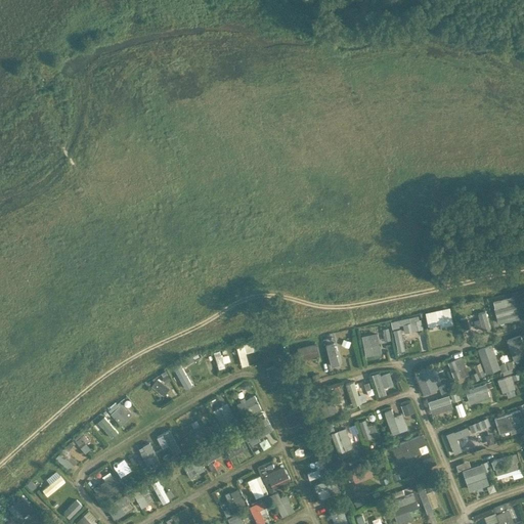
[(513,296),(493,301),(498,322),(519,317),(513,296)]
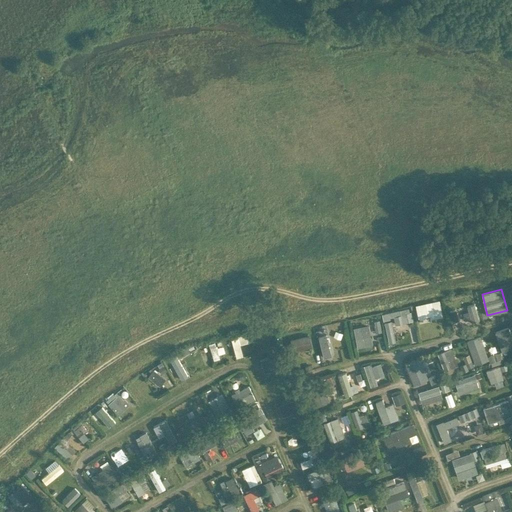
[(418,323),(445,317),(440,298),(417,304),(420,317),(417,317),(418,323)]
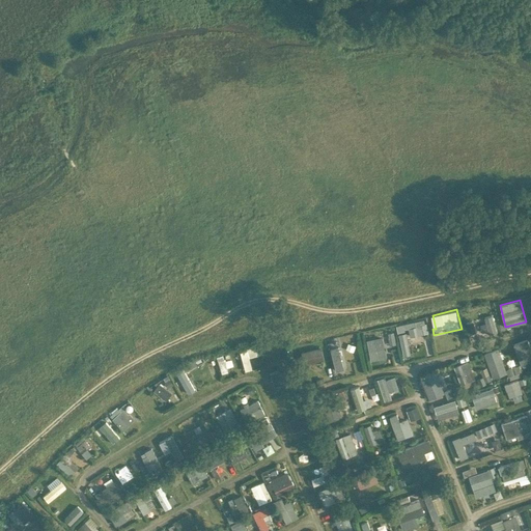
[(475,319),(479,332),(497,327),(493,314),(475,319)]
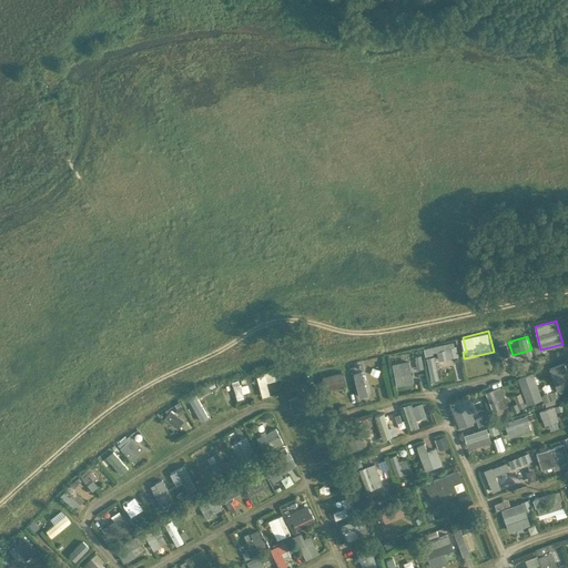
[(433,352),(436,351),(438,359),(458,355),(456,346),(454,347),(453,341),(424,347),(425,355),(433,354),(433,352)]
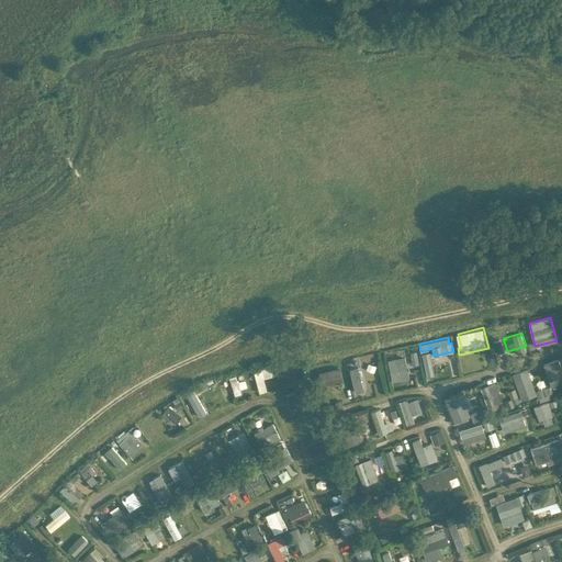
[(501,339),(493,341),(496,353),(504,351),(501,339)]
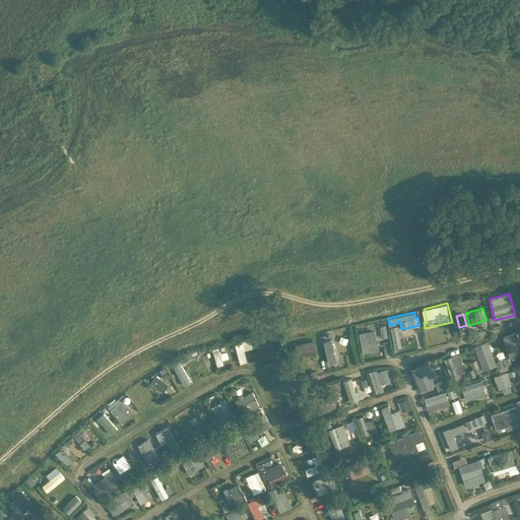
[(397,325),(390,327),(395,347),(402,346),(397,325)]
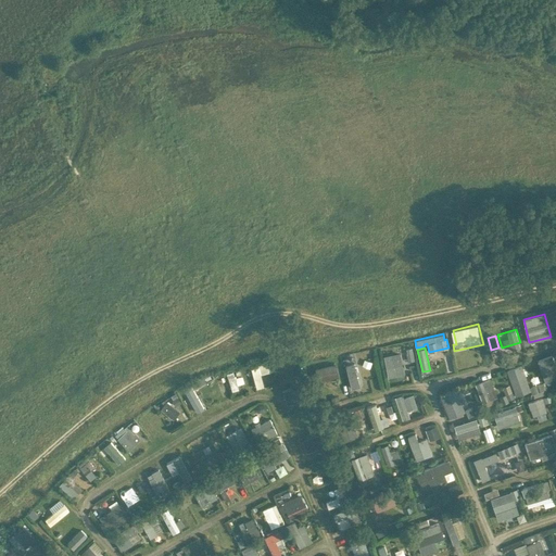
[(413,351),(406,352),(406,353),(407,362),(415,359),(413,351)]
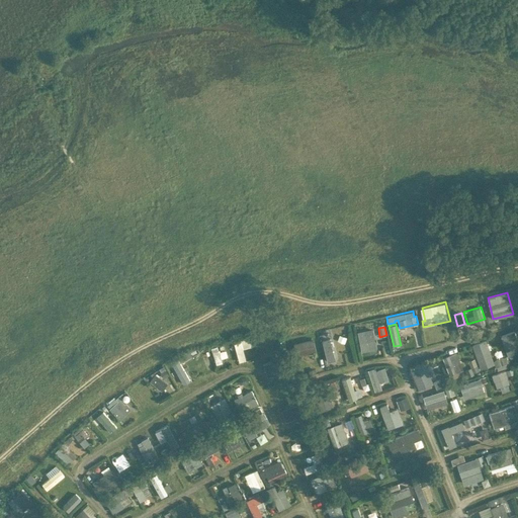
[(376,348),(372,328),(358,331),(361,351),(376,348)]
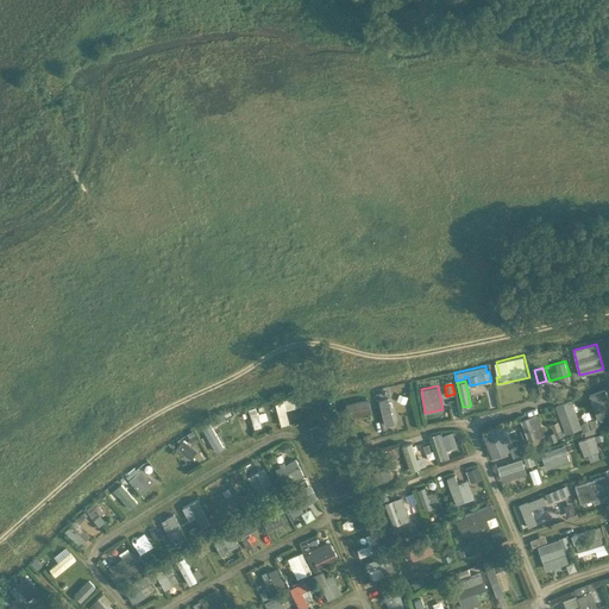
[(589,394),(597,418),(608,413),(608,401),(604,389),(589,394)]
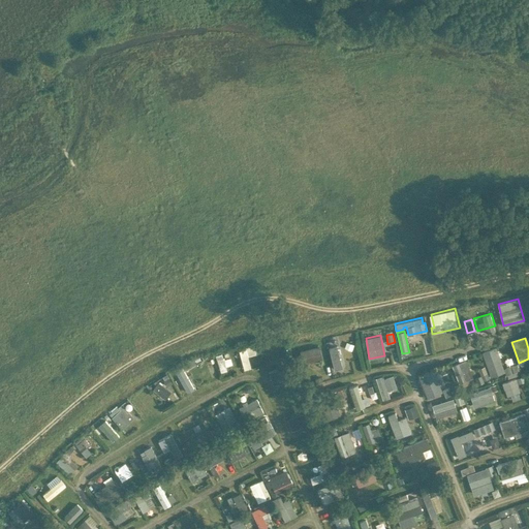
[(345,347),(351,350),(353,344),(347,341),(345,347)]
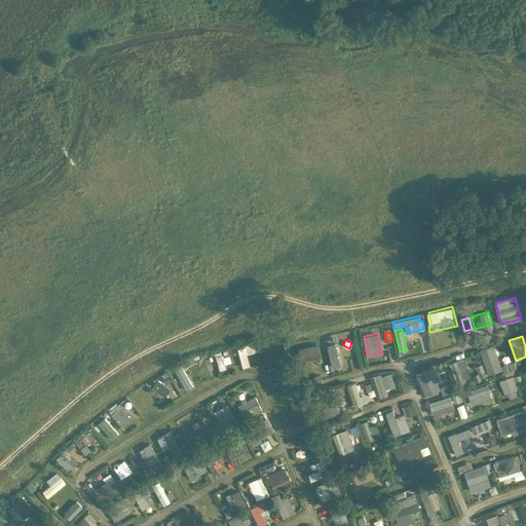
[(333,365),(341,362),(335,342),(327,345),(333,365)]
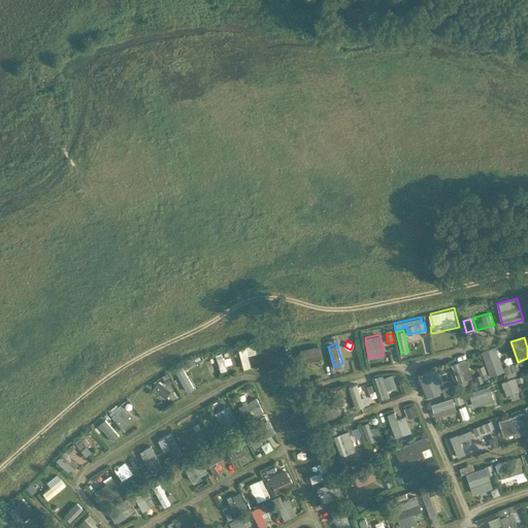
[(302,363),(322,358),(319,344),(299,350),(302,363)]
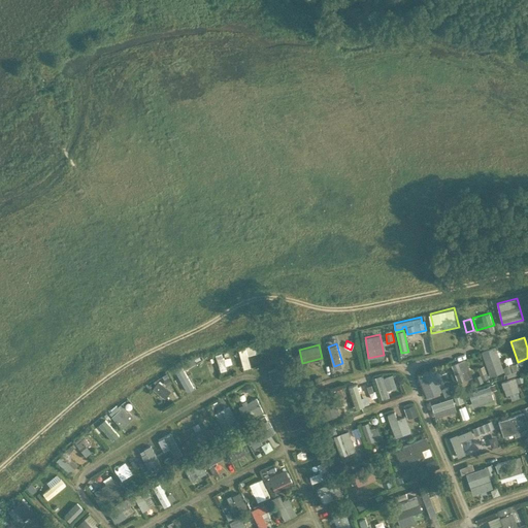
[(271,345),(271,357),(281,357),(282,345),(271,345)]
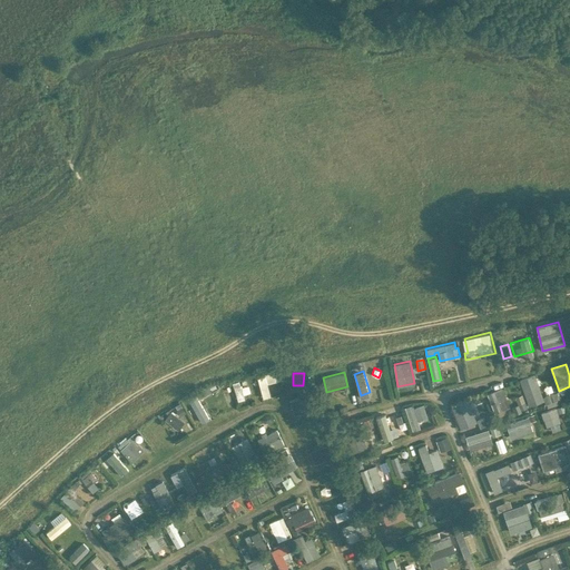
[(529,405),(543,400),(534,374),(520,379),(529,405)]
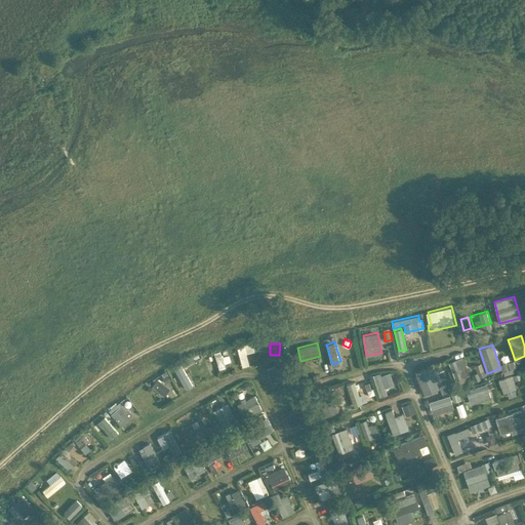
[(249,365),(246,353),(244,346),(237,348),(242,366),(249,365)]
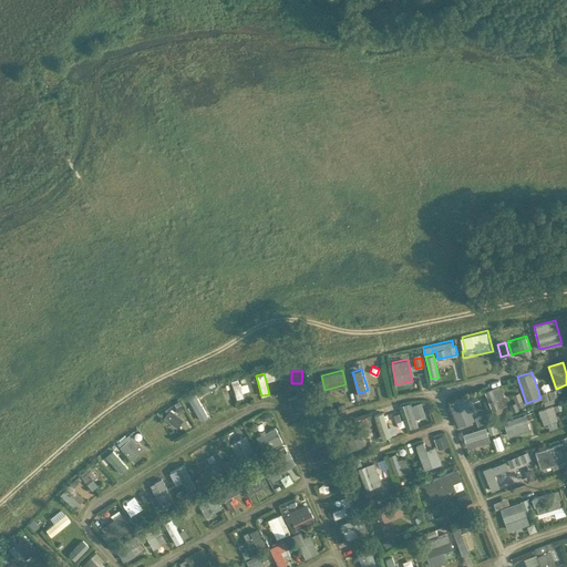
[(238,377),(230,380),(236,399),(244,395),(238,377)]
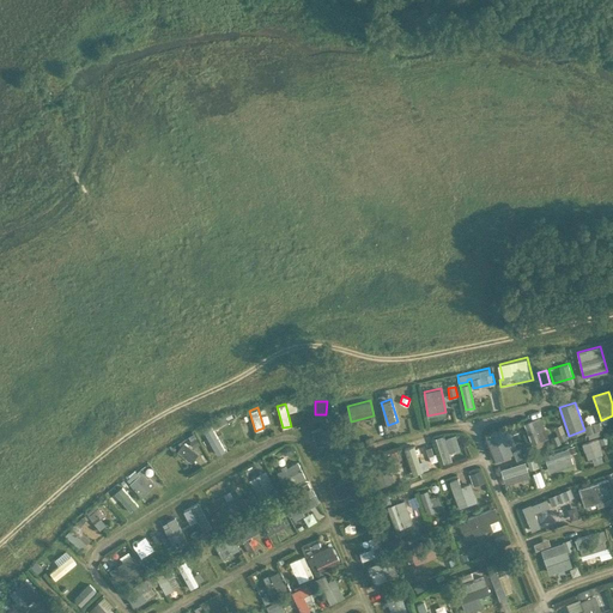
[(244,438),(252,436),(246,417),(238,419),(244,438)]
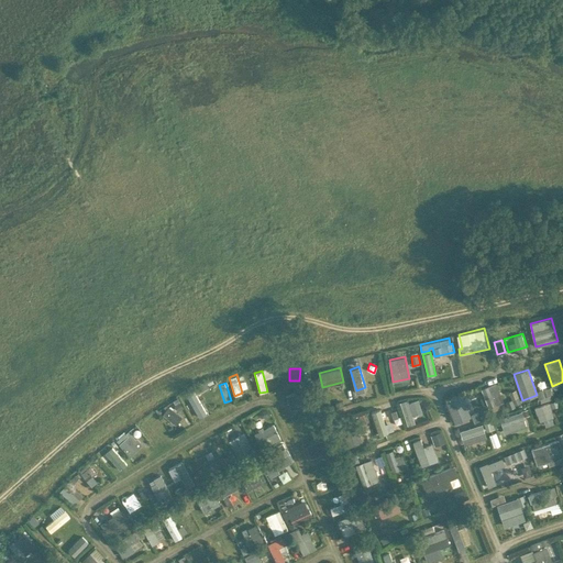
[(503,403),(496,383),(482,388),(489,408),(503,403)]
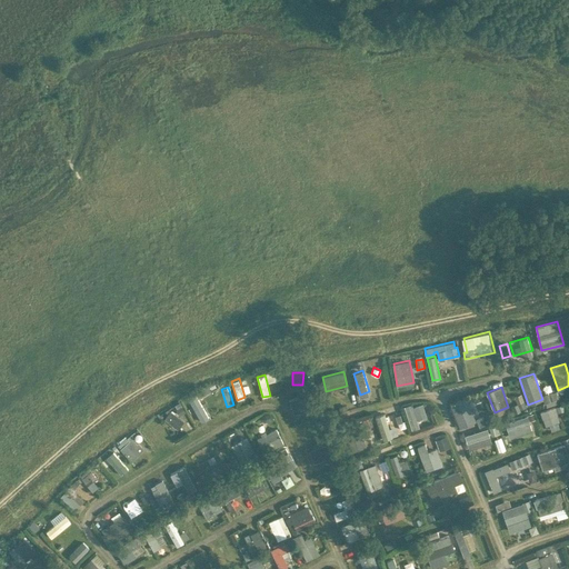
[(207,393),(202,388),(197,391),(200,397),(207,393)]
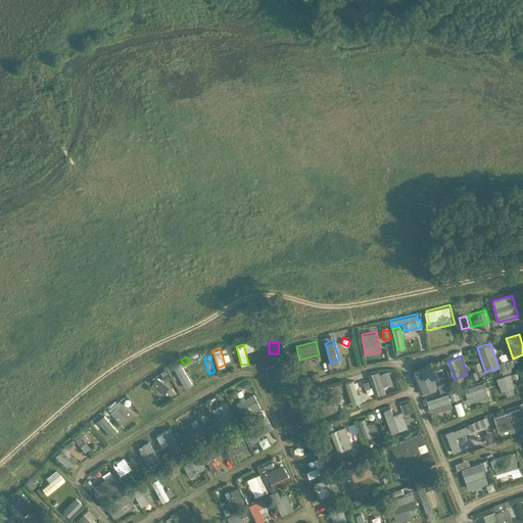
[(286,359),(266,366),(270,380),(290,373),(286,359)]
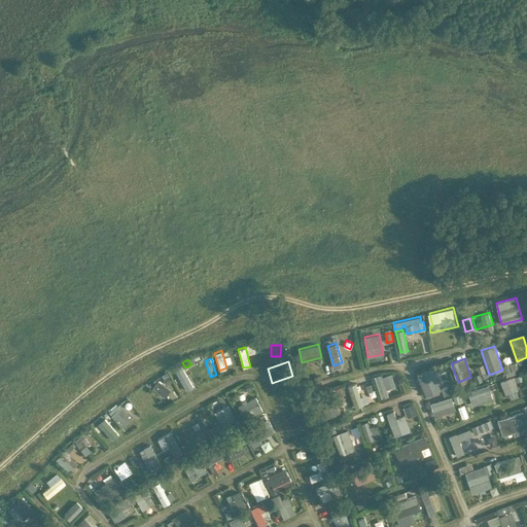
[(417,374),(425,395),(441,389),(431,367),(417,374)]
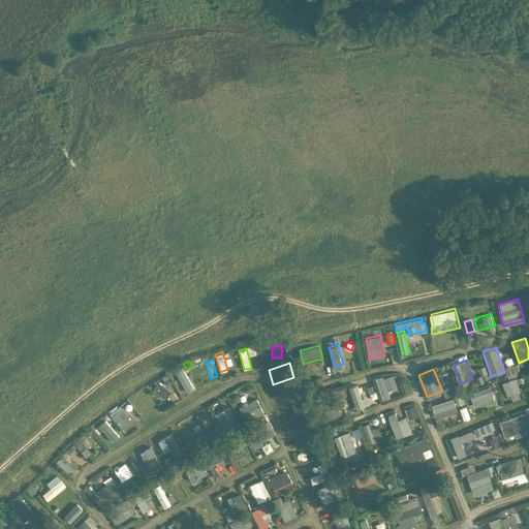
[(173,383),(167,373),(162,376),(164,379),(163,380),(166,386),(173,383)]
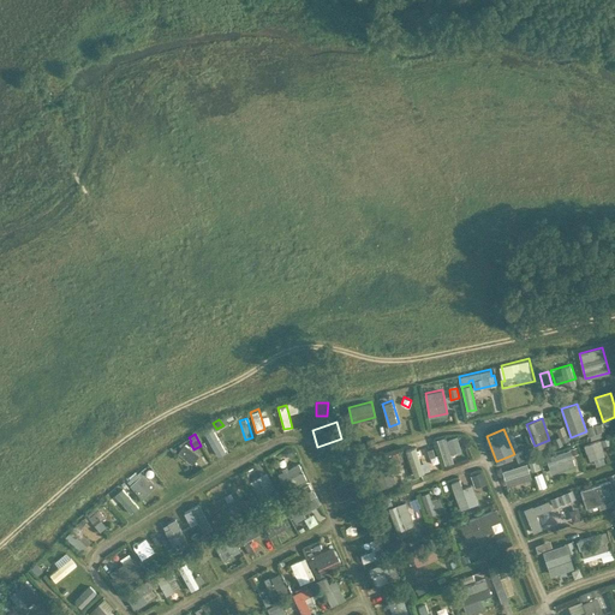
[(437,439),(445,464),(453,461),(451,453),(461,449),(457,436),(446,439),(446,436),(437,439)]
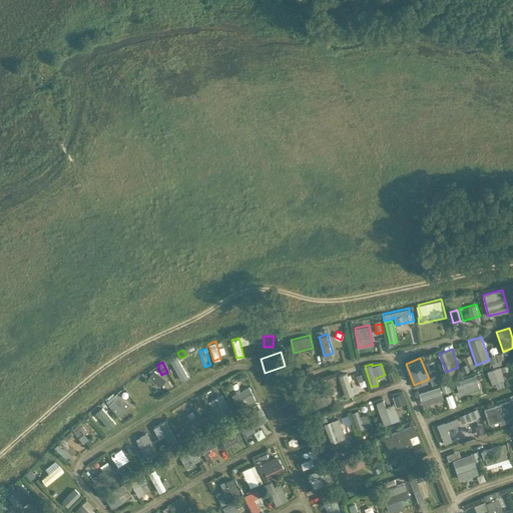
[(389,364),(385,368),(390,373),(394,368),(389,364)]
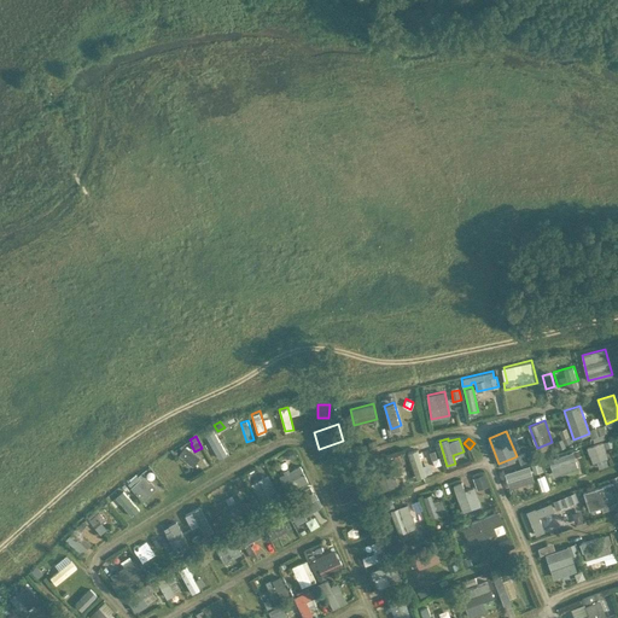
[(565,447),(565,444),(563,438),(554,442),(558,450),(565,447)]
